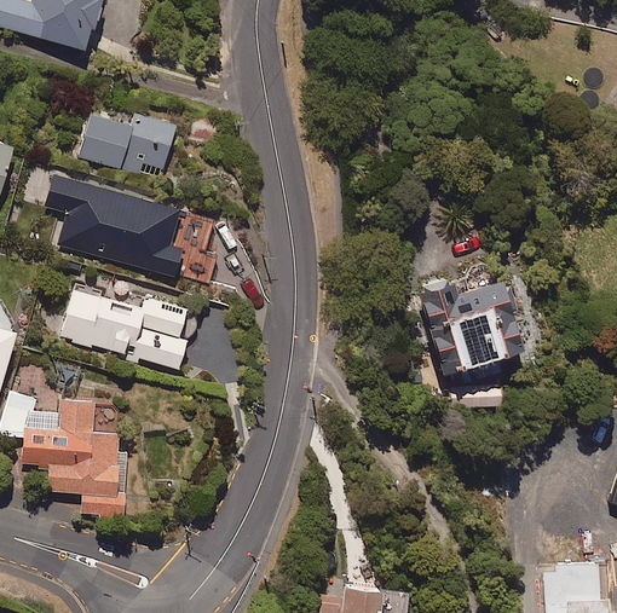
[(108,0),(36,0),(33,12),(0,0),(0,33),(88,62),(108,0)]
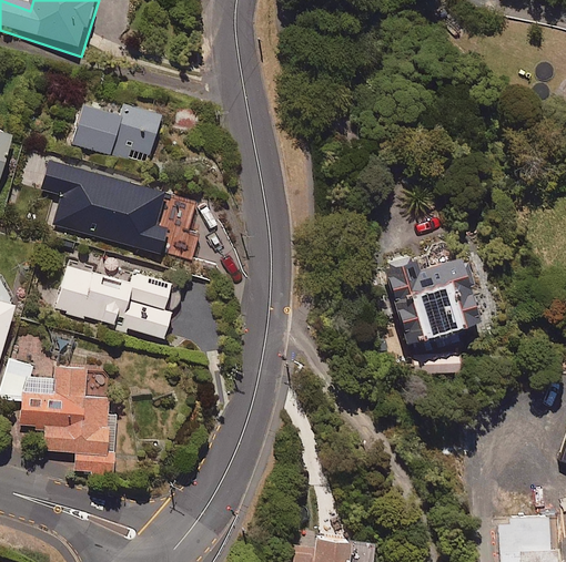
[(120,111),(82,102),(71,145),(148,164),(161,112),(122,102),(120,111)]
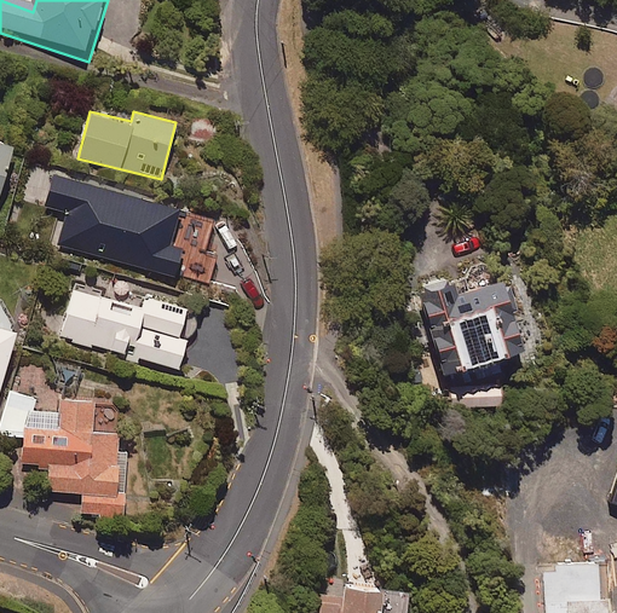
[(177,204),(52,173),(44,207),(68,213),(59,247),(209,285),(215,260),(203,256),(213,219),(176,209),(177,204)]
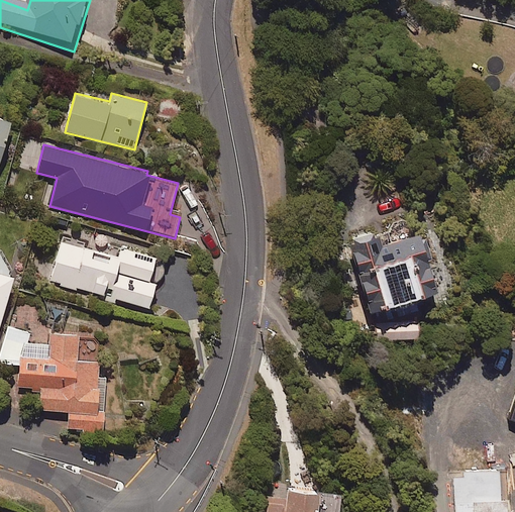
[(374,239),(371,230),(345,236),(353,275),(357,275),(366,311),(386,307),(385,303),(419,295),(435,291),(420,225),(374,239)]
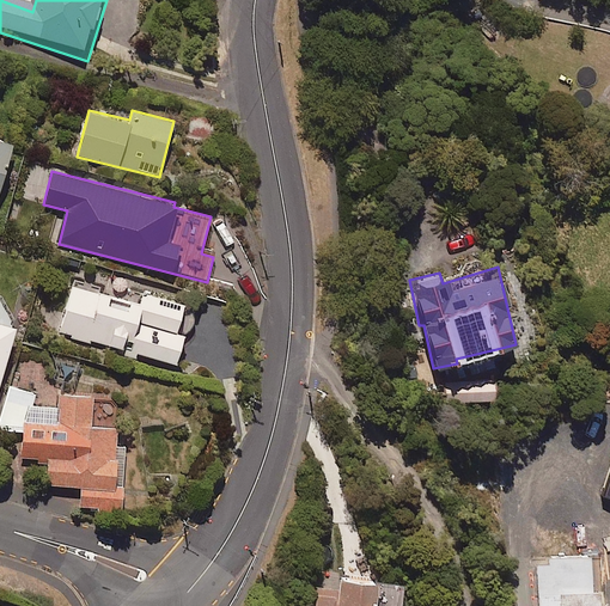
[(140,300),(69,288),(60,338),(139,353),(138,356),(177,363),(182,334),(175,332),(181,301),(141,294),(140,300)]
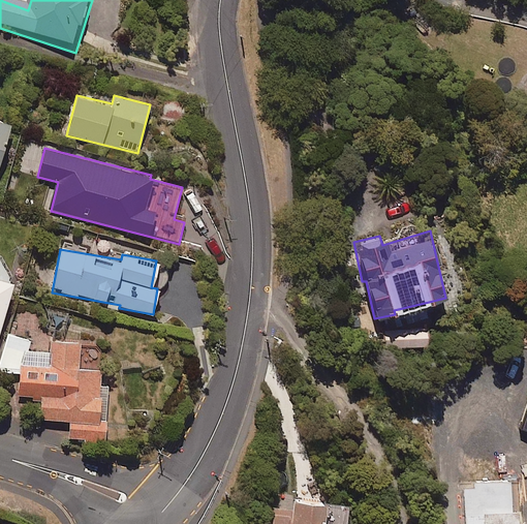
[(0,324),(11,280),(0,276),(0,324)]
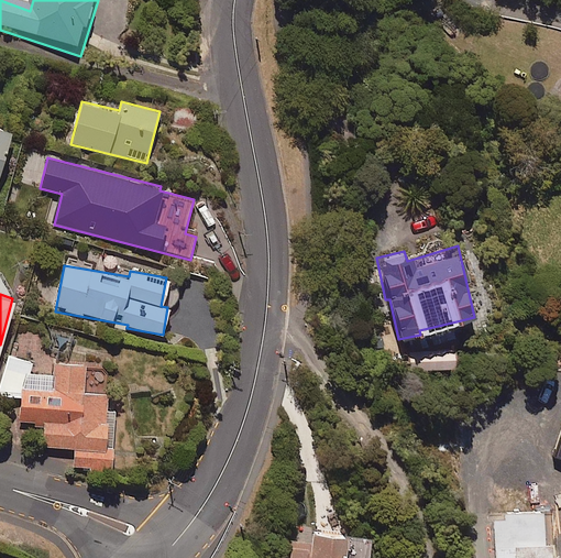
[(458,370),(454,353),(410,360),(414,376),(458,370)]
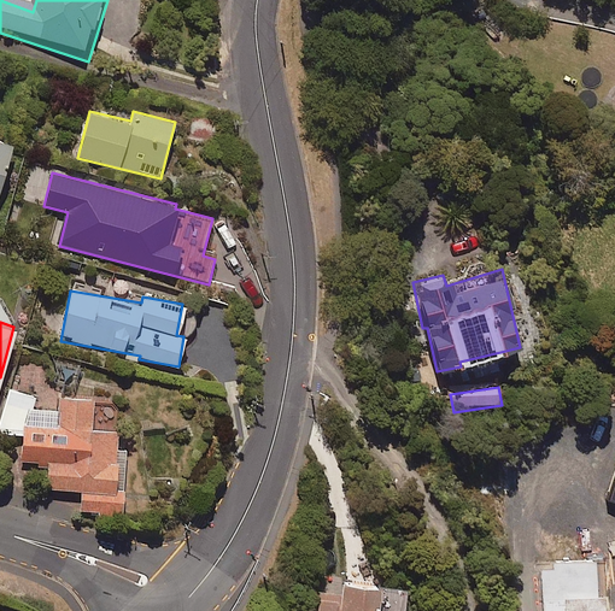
[(36,395),(6,393),(3,435),(22,438),(19,463),(47,465),(46,489),(81,492),(80,511),(121,515),(123,488),(113,487),(118,432),(92,429),(94,399),(58,397),(57,412),(35,410),(36,395)]
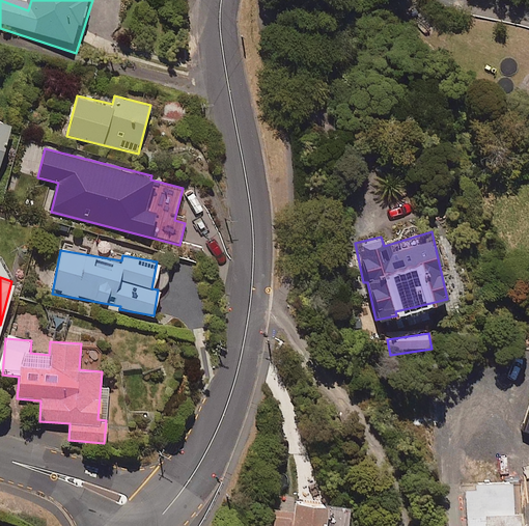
[(519,525),(518,483),(467,486),(468,525),(519,525)]
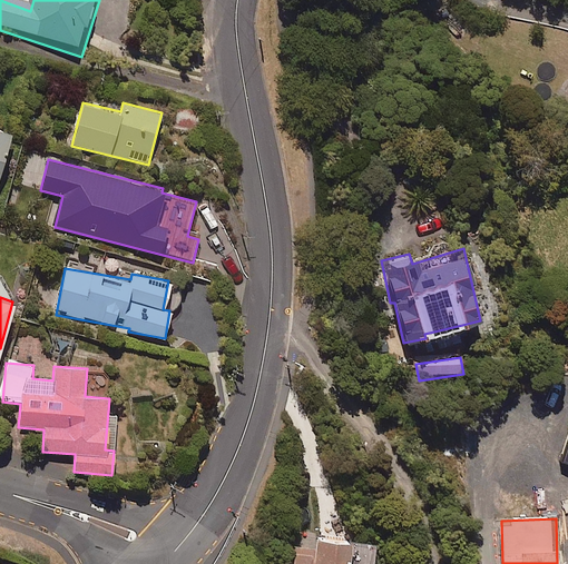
[(345,563),(346,534),(315,534),(314,550),(287,550),(286,563),(345,563)]
